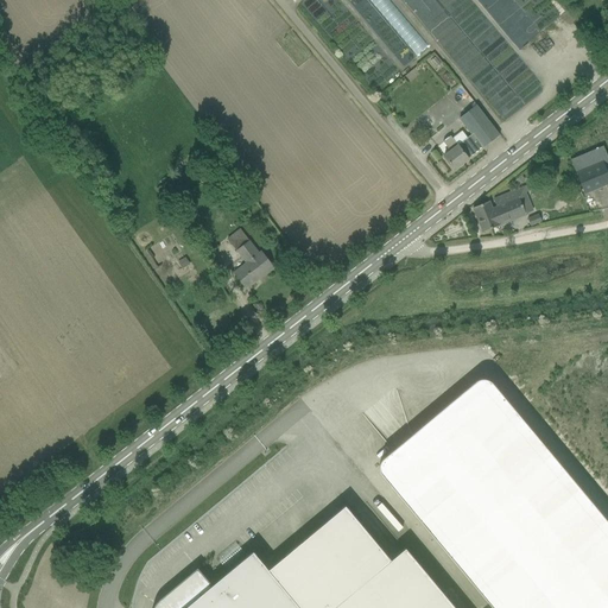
[(460,119),(473,135),(475,139),(482,149),(500,135),(476,106),(460,119)]
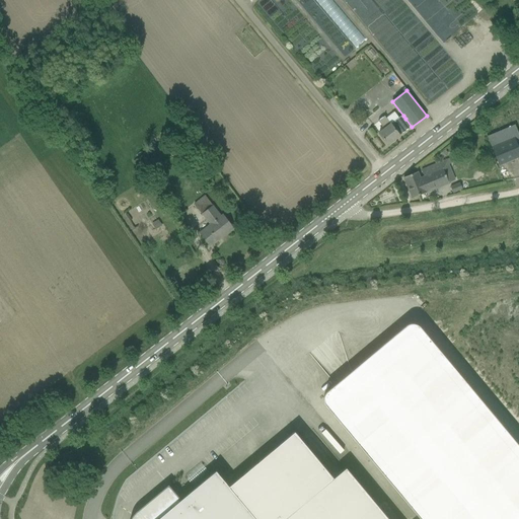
[(412,127),(405,119),(403,116),(391,125),(384,116),(378,121),(384,129),(378,134),(387,145),(399,136),(412,127)]
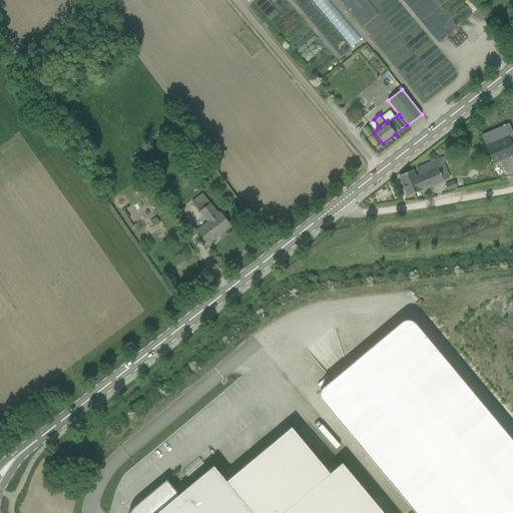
[(176,130),(173,126),(164,132),(166,136),(176,130)]
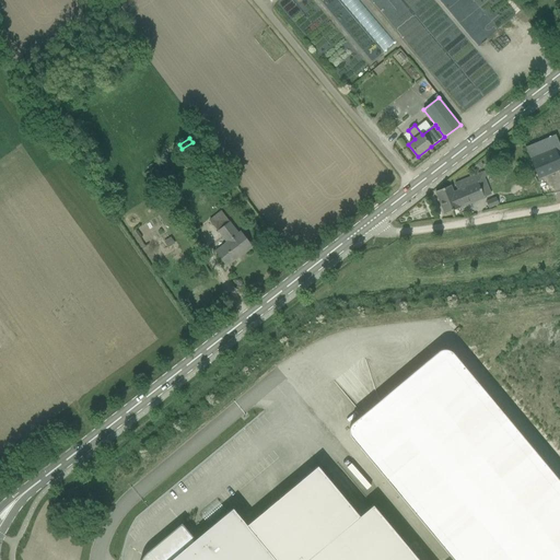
[(531,160),(538,178),(559,168),(559,162),(555,150),(531,160)]
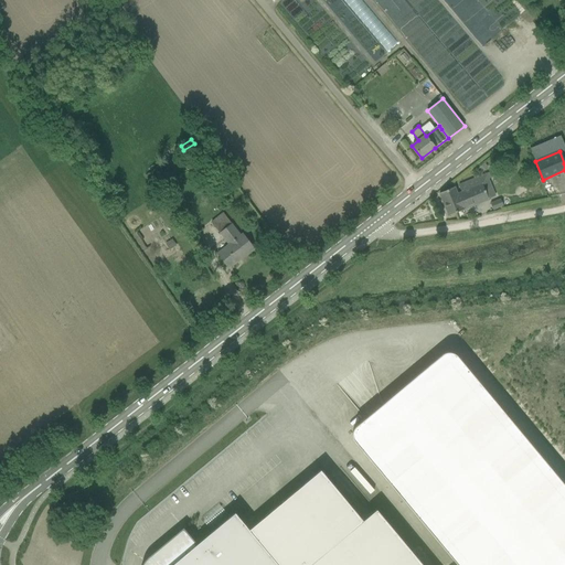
[(502,153),(496,155),(493,160),(498,163),(503,161),(502,153)]
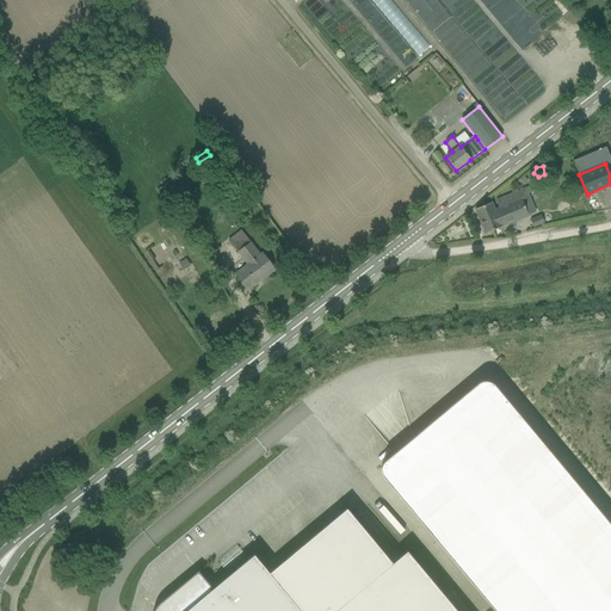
[(232,180),(228,176),(221,180),(223,185),(232,180)]
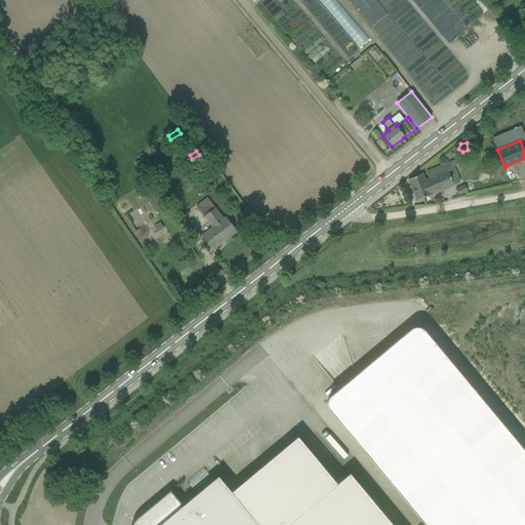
[(453,185),(461,182),(454,167),(457,165),(454,160),(452,161),(427,172),(429,178),(425,180),(422,174),(408,179),(417,201),(431,195),(453,185)]
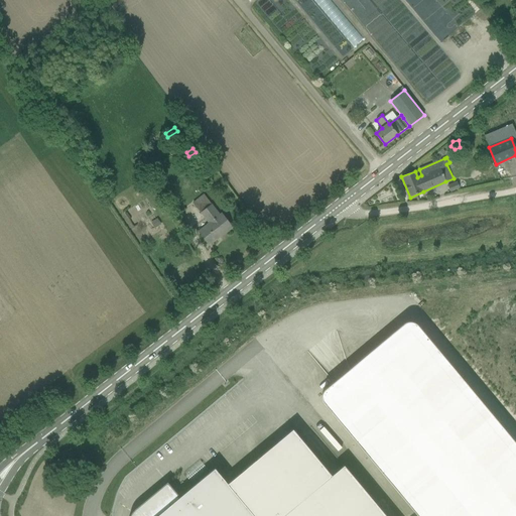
[(449,191),(460,188),(458,182),(447,186),(449,191)]
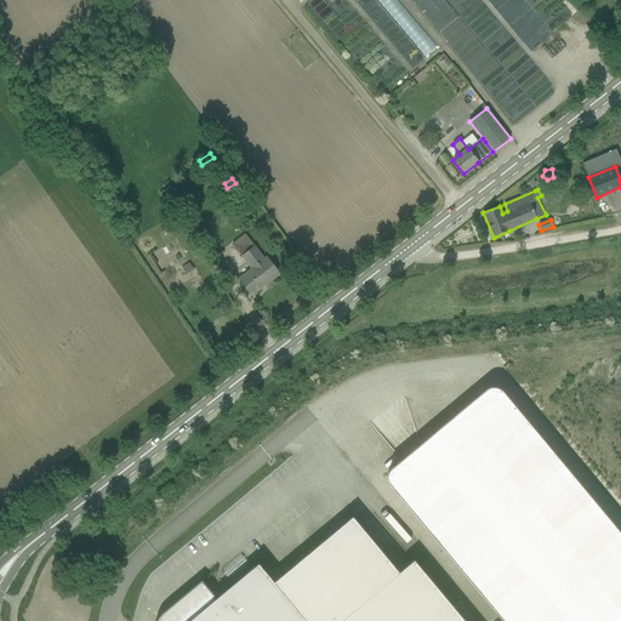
[(279,273),(266,257),(265,258),(245,234),(232,244),(250,269),(238,278),(251,294),(265,283),(266,285),(279,273)]
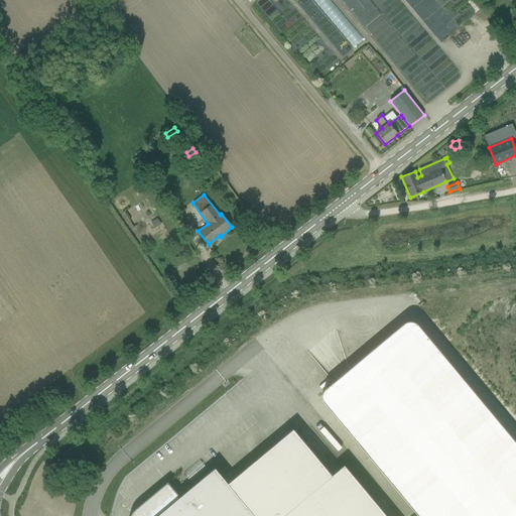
[(155,229),(160,226),(156,220),(151,223),(155,229)]
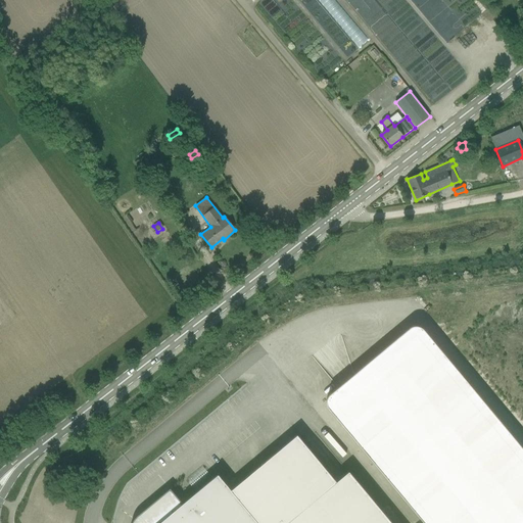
[(522,522),(522,449),(521,447),(423,330),(420,328),(417,327),(413,327),(409,329),(330,395),(327,398),(326,402),(326,406),(328,410),(423,522),(522,522)]
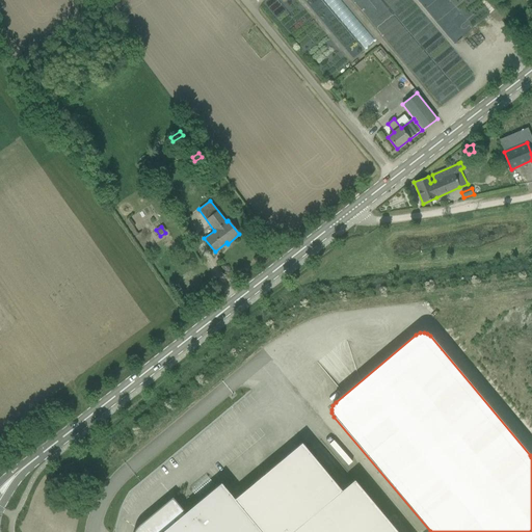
[(397,531),(354,480),(342,490),(301,443),(235,499),(221,483),(195,504),(186,513),(173,498),(140,524),(139,526),(137,527),(136,528),(135,530),(134,531),(133,531),(397,531)]
